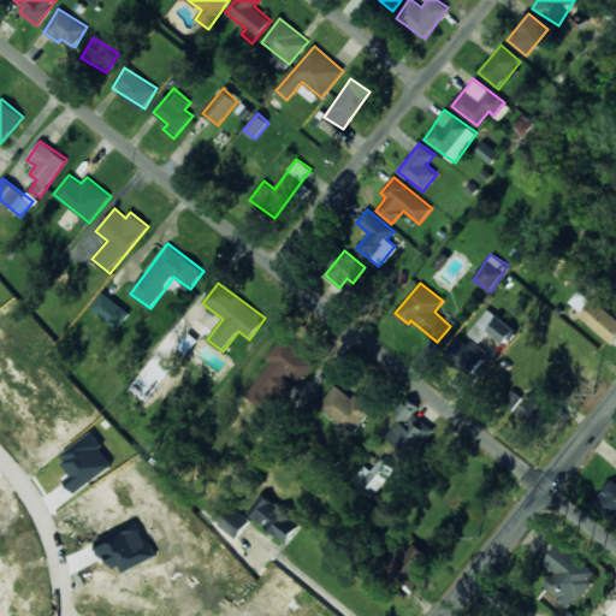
[(90,309),(119,329),(130,312),(102,292),(90,309)]
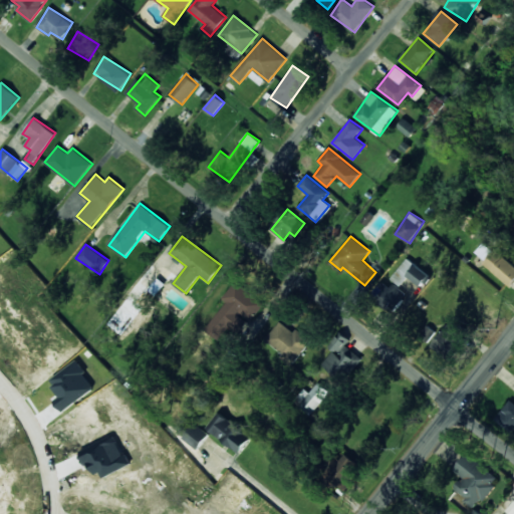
[(513,282),(513,265),(495,250),(484,263),(511,287),(513,282)]
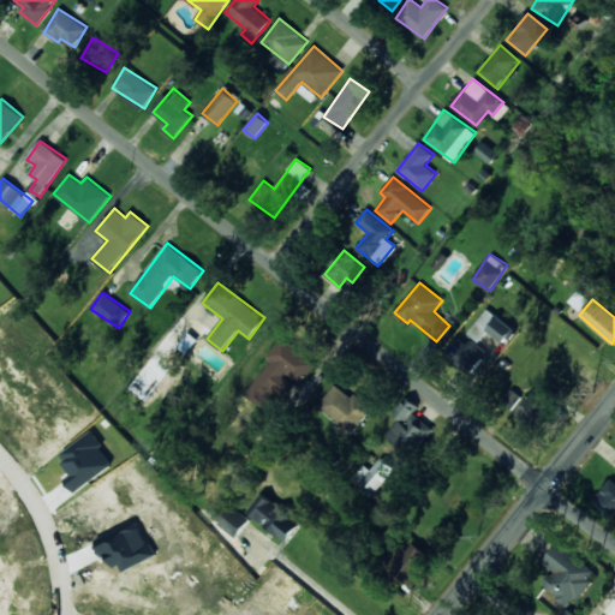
[(517,329),(484,310),(469,335),(481,342),(488,330),(508,342),(517,329)]
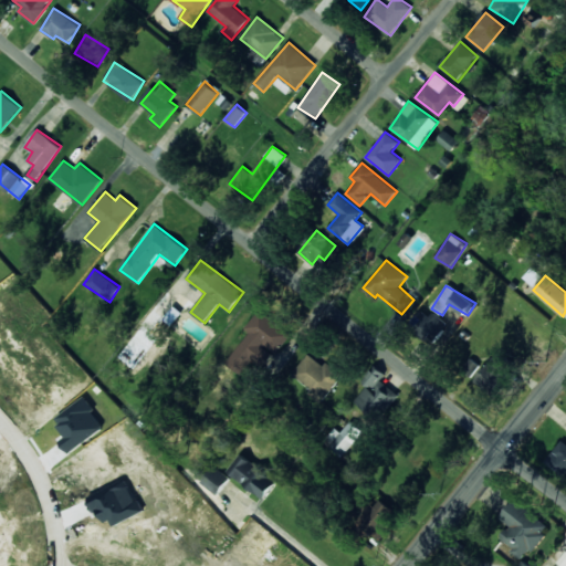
[(453,328),(464,317),(451,305),(440,316),(453,328)]
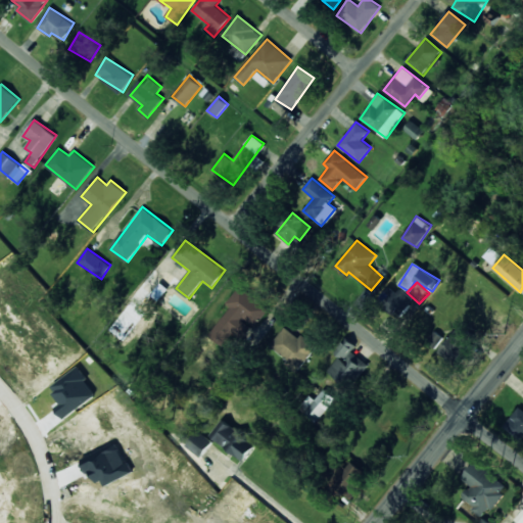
[(231,306),(208,335),(223,346),(244,319),(254,326),(269,308),(240,286),(227,302),(231,306)]
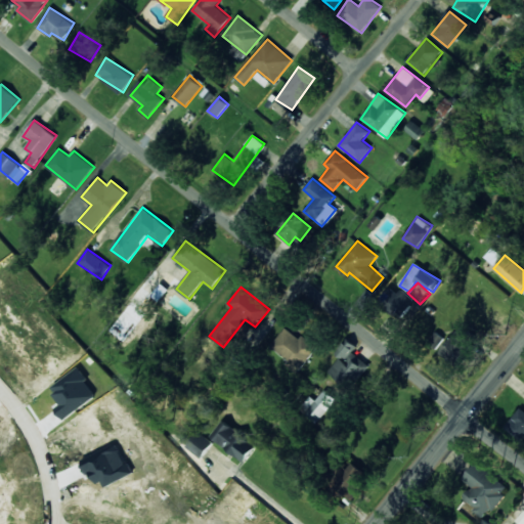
[(397,317),(409,305),(392,287),(380,299),(397,317)]
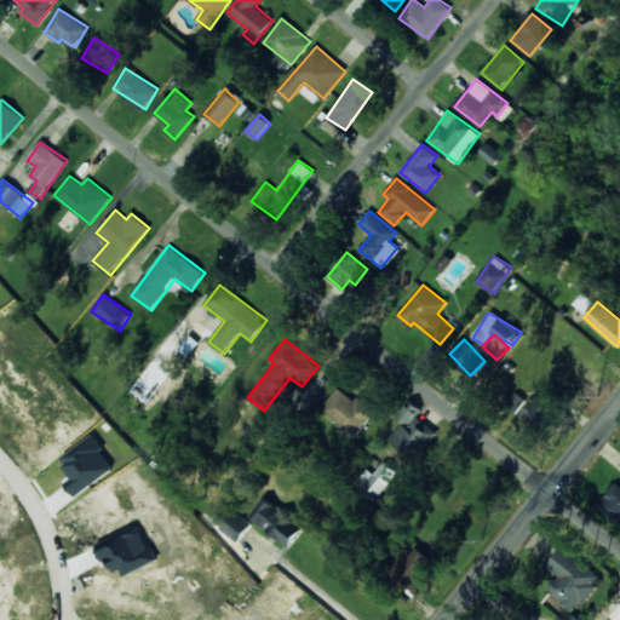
[(374,411),(356,396),(352,400),(337,388),(319,411),(352,438),(374,411)]
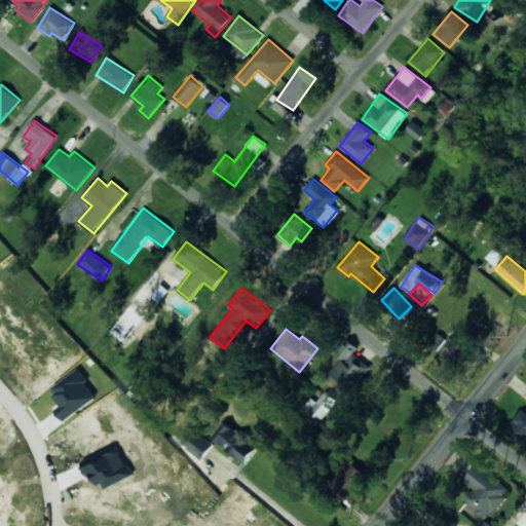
[(458,365),(474,341),(458,331),(443,354),(458,365)]
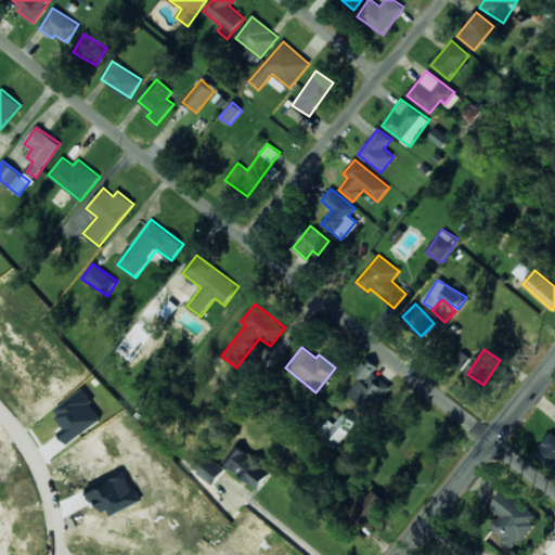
[(464,370),(470,357),(460,350),(452,362),(464,370)]
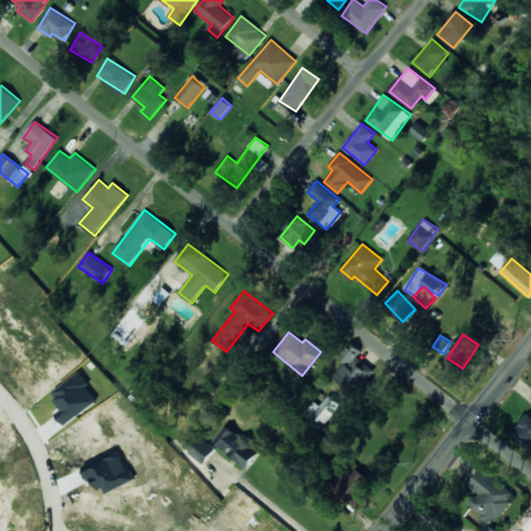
[(357,357),(361,350),(350,341),(339,357),(344,360),(333,376),(357,392),(372,367),(357,357)]
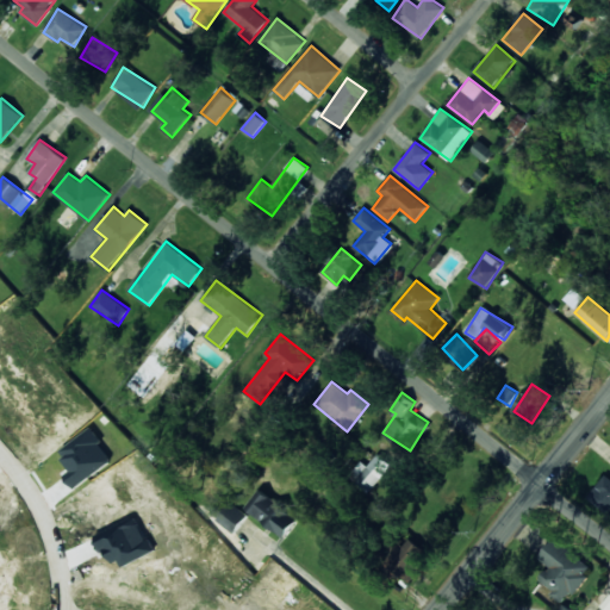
[(348,474),(367,492),(392,466),(378,453),(366,466),(361,461),(348,474)]
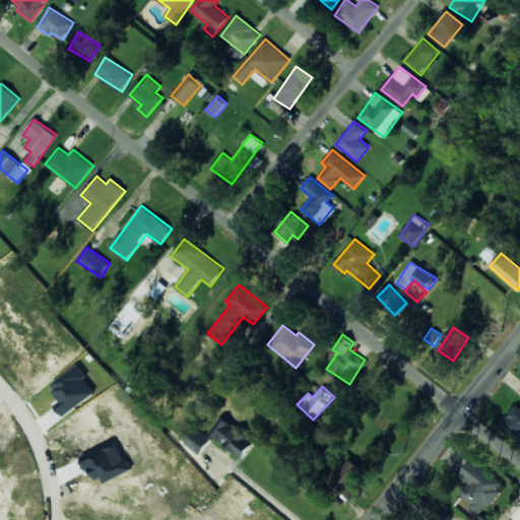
[(519,407),(516,404),(501,425),(518,438),(519,436),(519,407)]
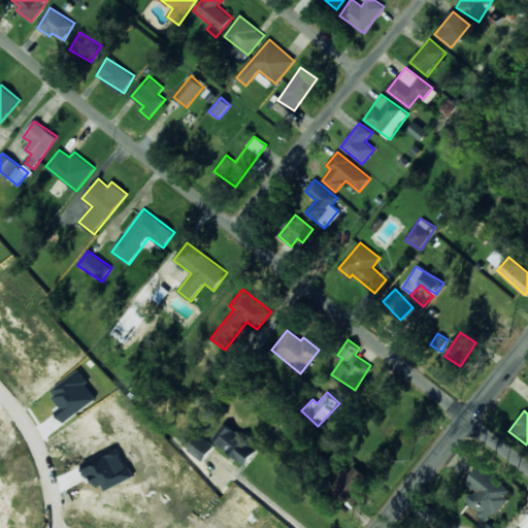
[(248,465),(259,448),(224,424),(212,440),(248,465)]
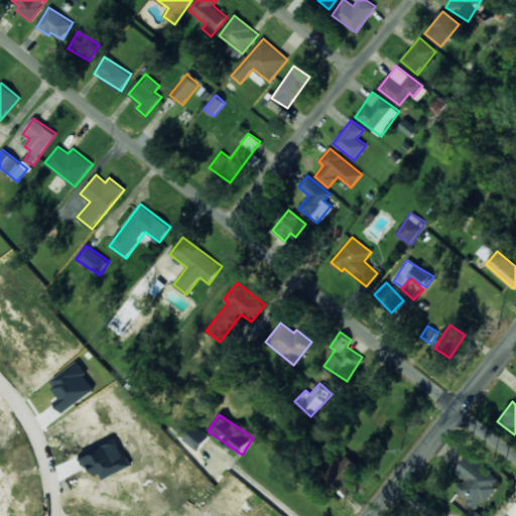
[(359,479),(353,473),(359,466),(345,454),(326,476),(347,494),(359,479)]
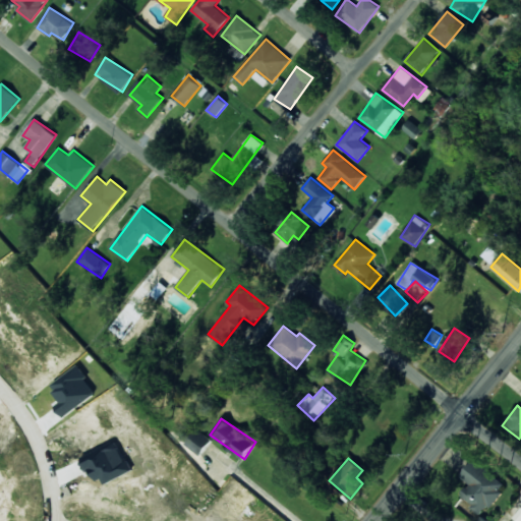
[(506,485),(473,459),(459,476),(468,483),(459,496),(481,515),(506,485)]
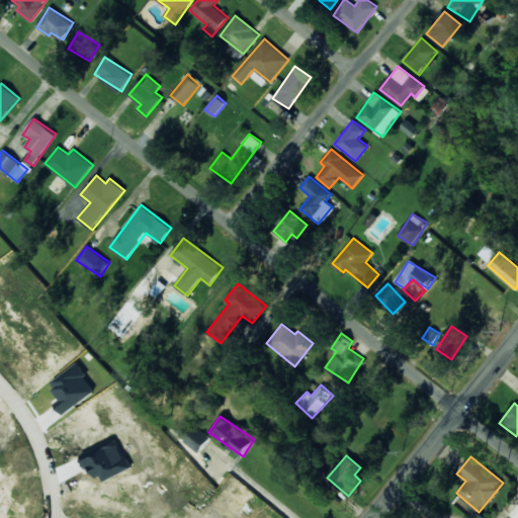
[(224,517),(232,517),(252,494),(233,478),(210,506),(224,517)]
